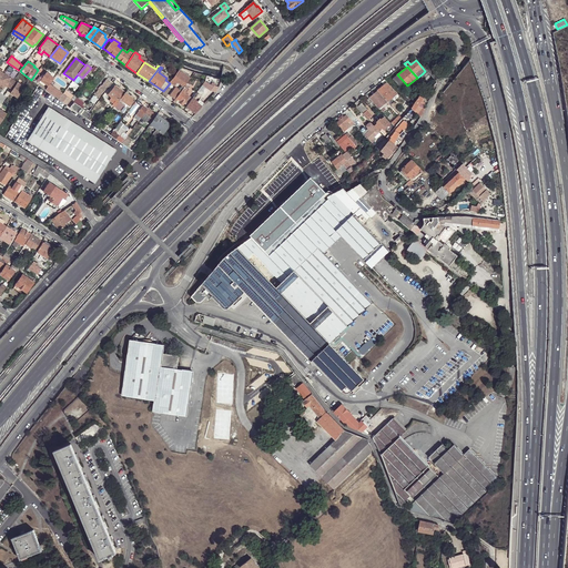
[(0,70),(0,87),(1,87),(4,89),(6,85),(13,90),(11,93),(18,98),(24,87),(18,82),(14,80),(11,78),(3,73),(0,70)]
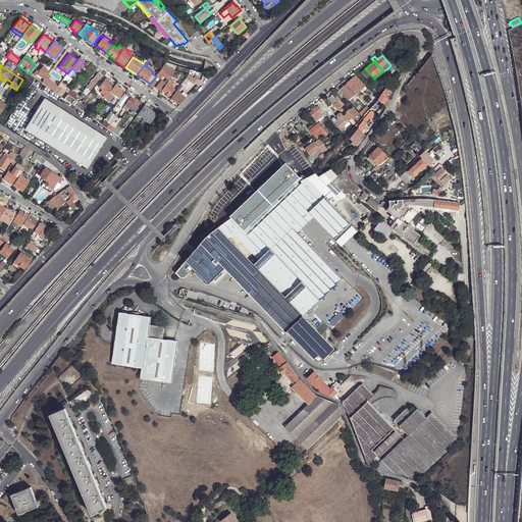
[(168,80),(175,70),(173,69),(171,72),(163,66),(156,76),(160,80),(163,75),(167,79),(164,83),(161,81),(156,88),(161,91),(166,84),(168,80)]
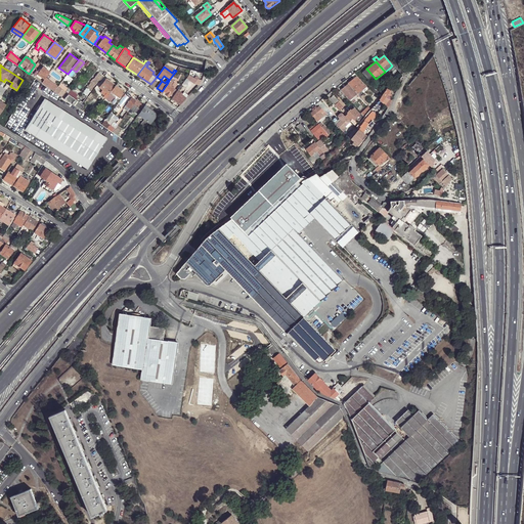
[(45,78),(50,73),(43,68),(39,72),(37,74),(45,79),(45,78)]
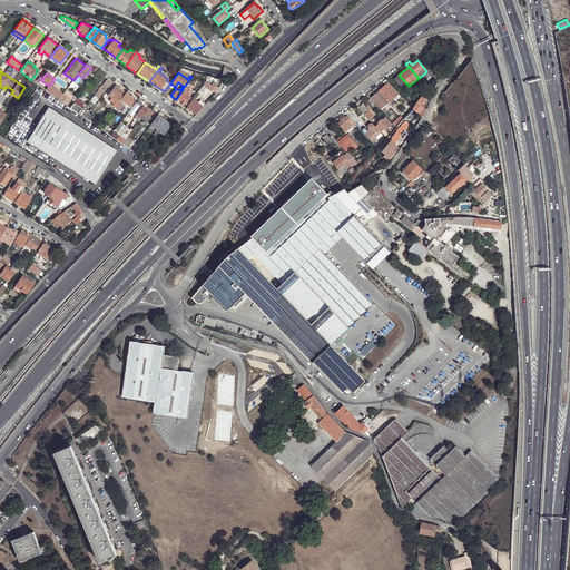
[(74,80),(64,74),(61,77),(71,84),(74,80)]
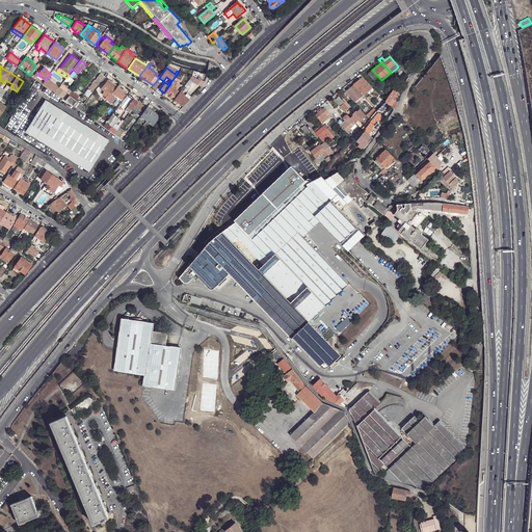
[(381,80),(372,70),(368,74),(376,82),(378,81),(380,82),(381,82),(382,83),(383,82),(381,80)]
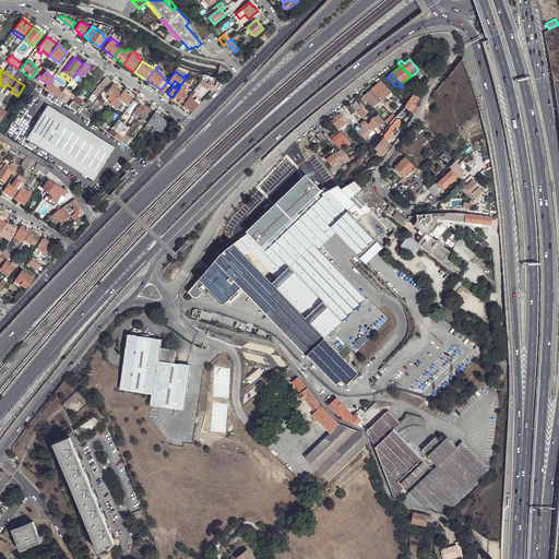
[(34,75),(31,79),(38,83),(45,88),(48,84),(39,79),(36,76),(34,75)]
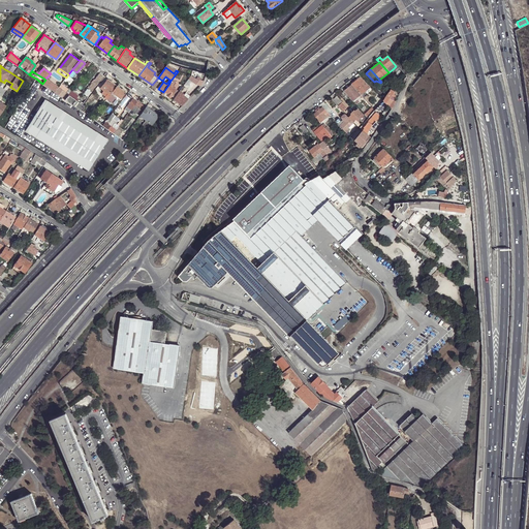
[(100,73),(92,83),(97,87),(101,83),(104,78),(100,73)]
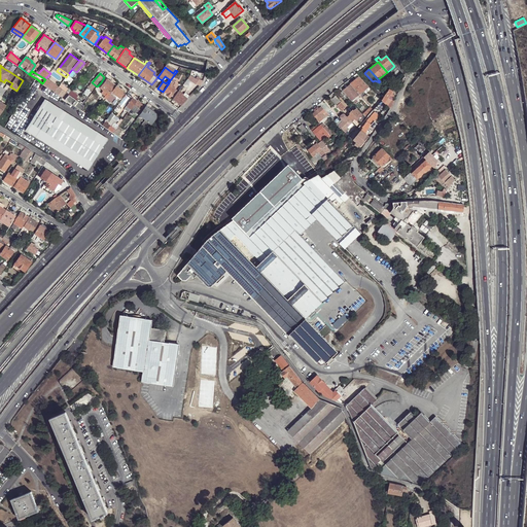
[(359,77),(357,73),(354,76),(356,79),(350,84),(359,95),(360,94),(369,86),(359,77)]
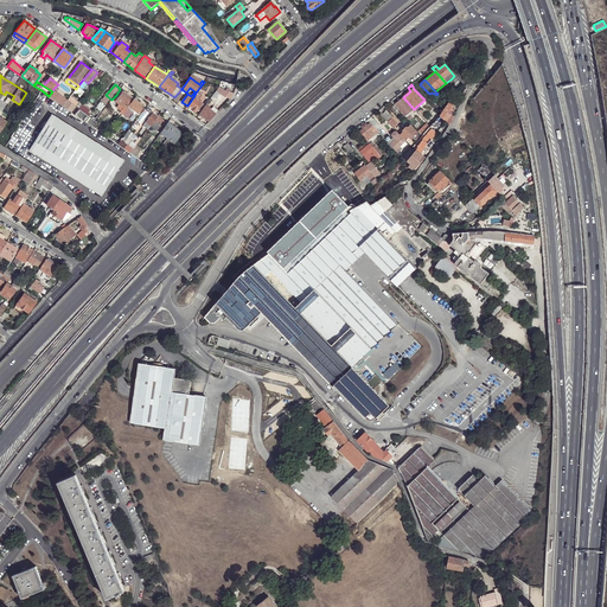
[(229,93),(219,87),(216,90),(225,97),(229,93)]
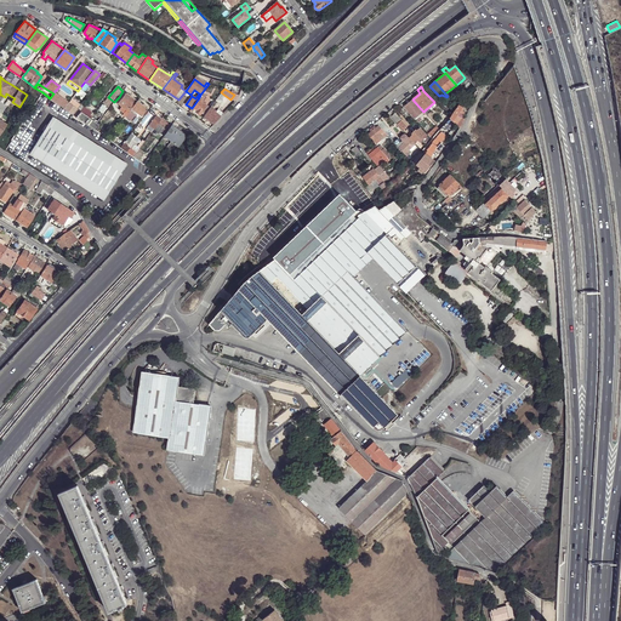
[(467,93),(463,90),(455,103),(459,106),(460,104),(467,93)]
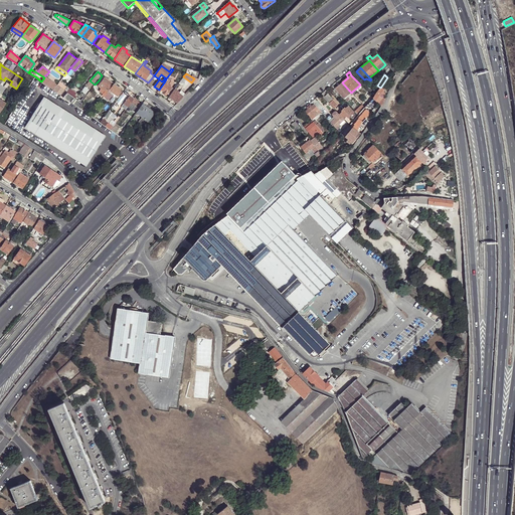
[(44,77),(41,81),(53,90),(57,86),(44,76),(44,77)]
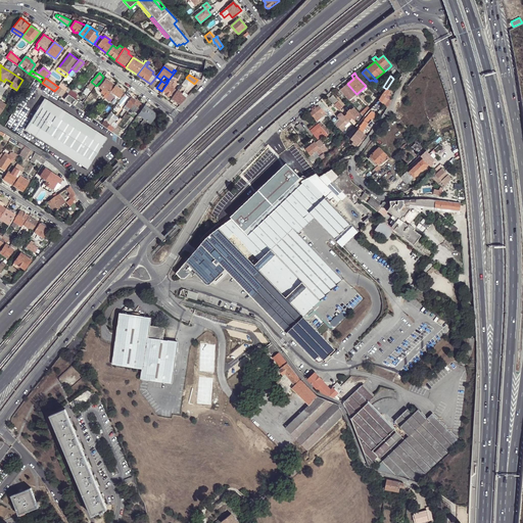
[(110,91),(115,85),(106,79),(100,88),(103,90),(101,93),(103,94),(102,96),(105,98),(109,93),(110,91)]
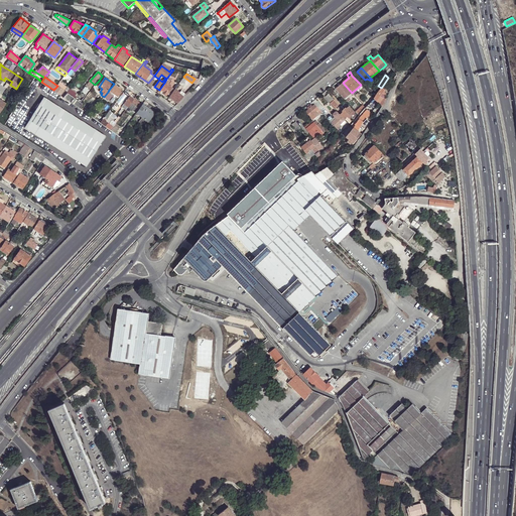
[(91,90),(95,85),(90,81),(87,86),(91,90)]
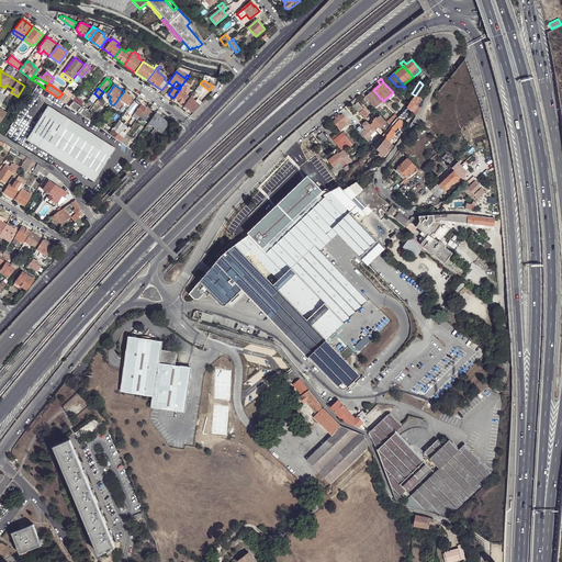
[(76,98),(65,90),(63,93),(74,101),(76,98)]
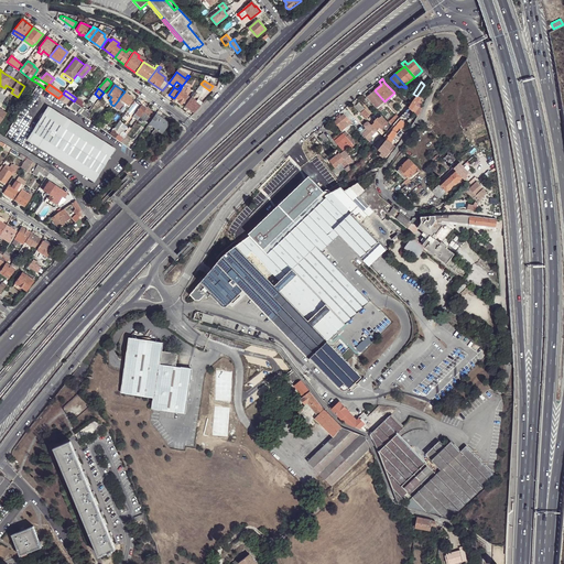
[(183,102),(186,105),(191,98),(187,96),(183,93),(180,90),(174,98),(173,100),(176,102),(177,101),(182,104),(183,102)]
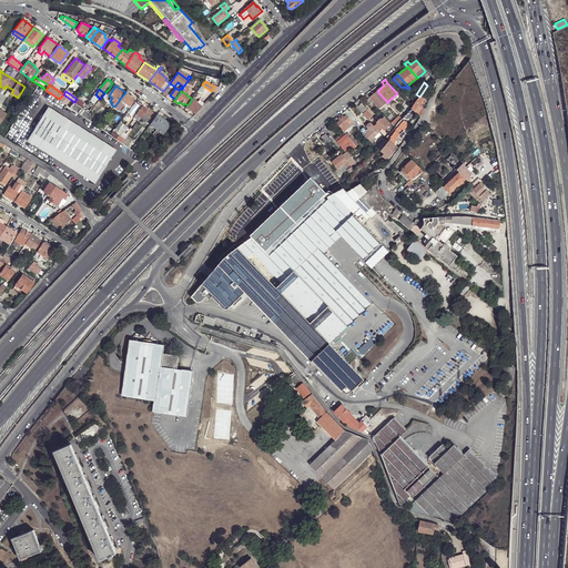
[(388,105),(389,104),(388,103),(387,102),(377,91),(369,97),(383,112),(386,109),(383,105),(386,103),(388,105)]
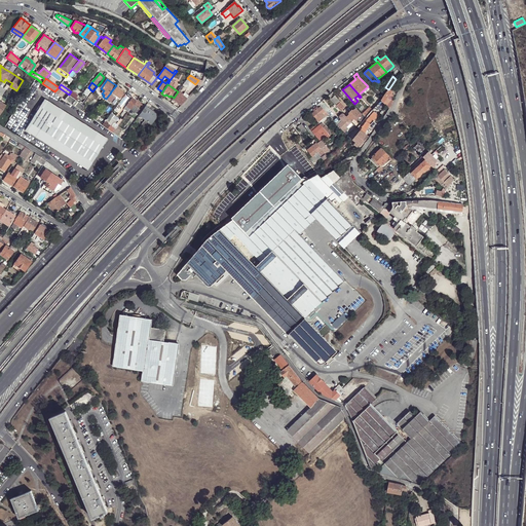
[(120,88),(116,85),(111,91),(116,95),(119,98),(124,91),(120,88)]
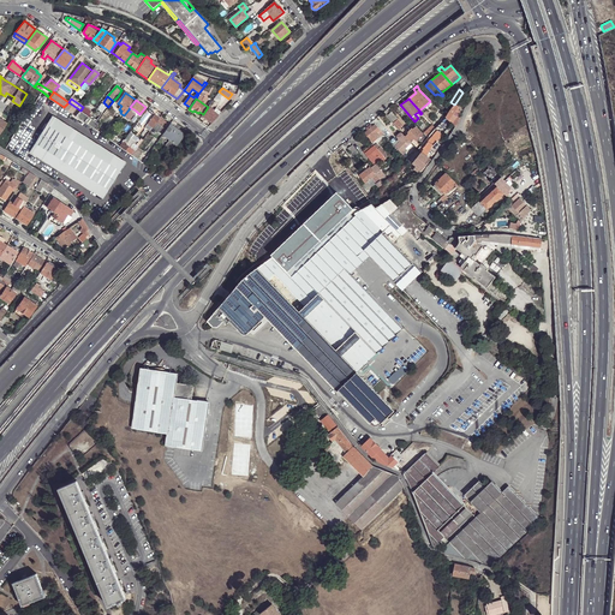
[(81,111),(69,102),(64,107),(76,117),(81,111)]
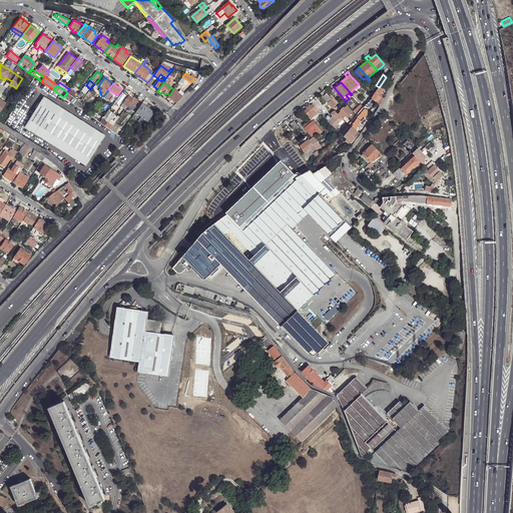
[(384,90),(380,86),(379,87),(372,97),(374,100),(377,103),(380,106),(383,100),(381,98),(382,97),(384,94),(381,93),(382,91),(384,90)]
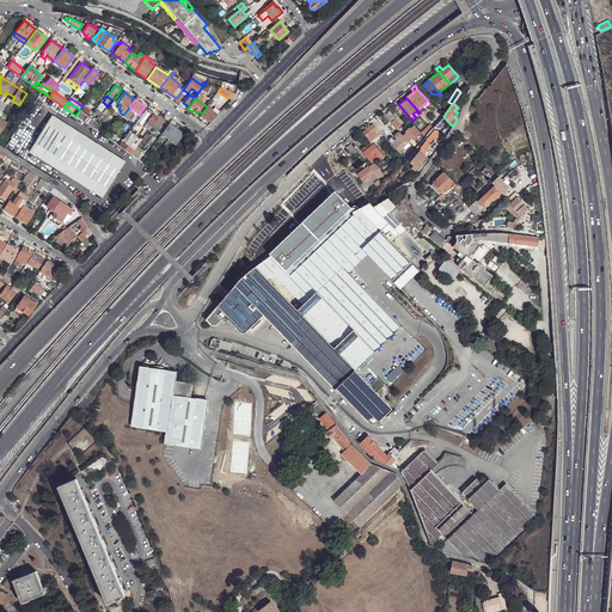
[(201,115),(210,123),(220,111),(215,108),(213,109),(208,105),(207,106),(202,114),(201,115)]
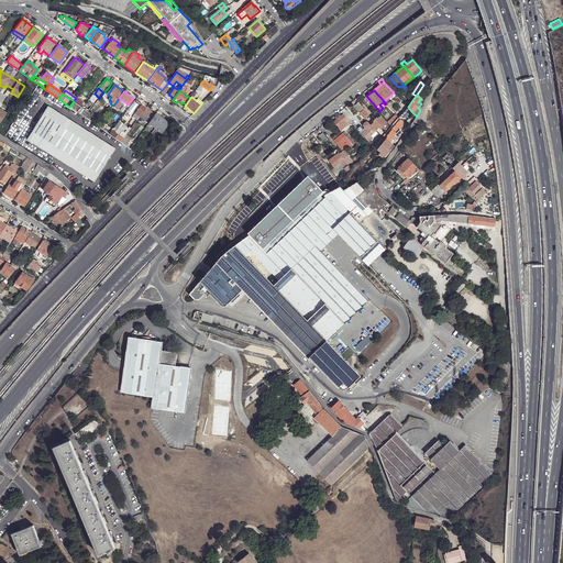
[(367,106),(371,103),(365,97),(362,100),(367,106)]
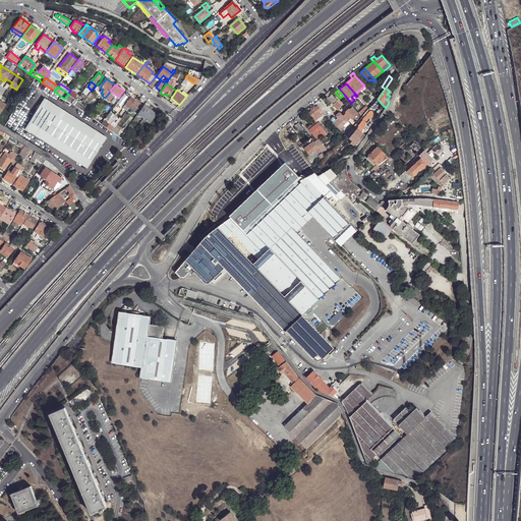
[(68,94),(64,99),(79,109),(82,106),(81,106),(82,105),(80,104),(80,105),(73,100),(76,95),(71,91),(70,91),(68,94)]
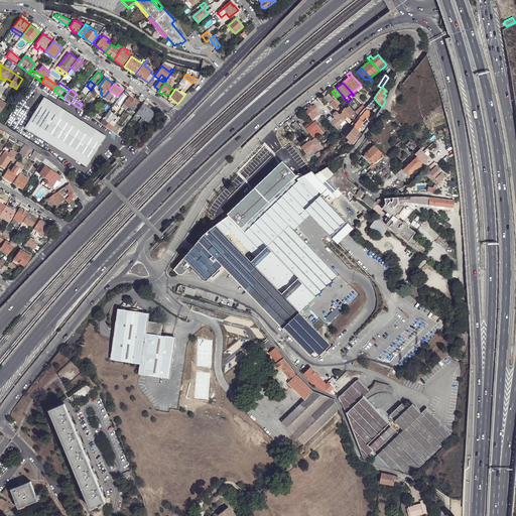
[(368,104),(374,98),(368,92),(365,95),(368,99),(365,102),(368,104)]
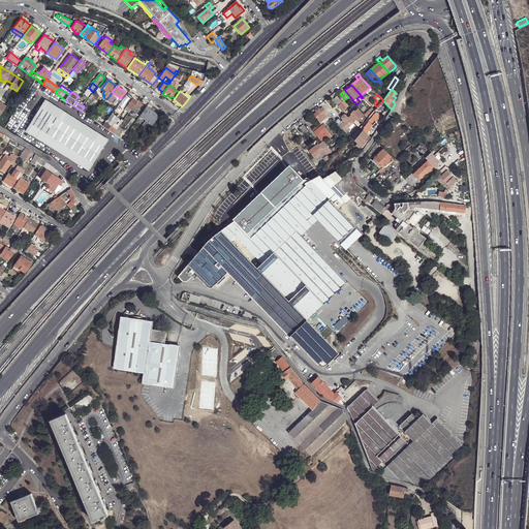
[(336,96),(333,99),(339,105),(342,102),(336,96)]
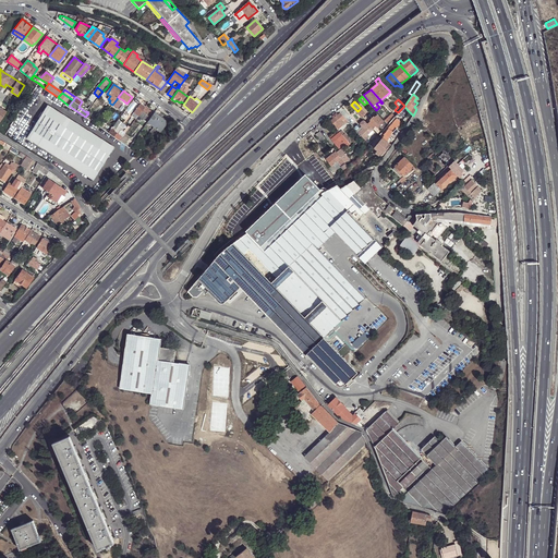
[(138,117),(145,107),(140,104),(133,112),(138,117)]
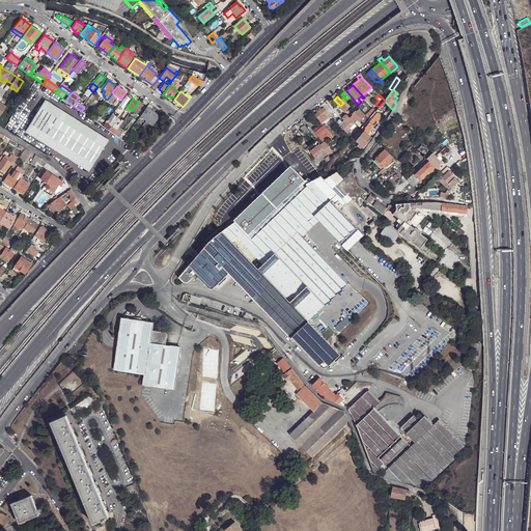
[(24,128),(26,129),(44,103),(40,101),(24,128)]
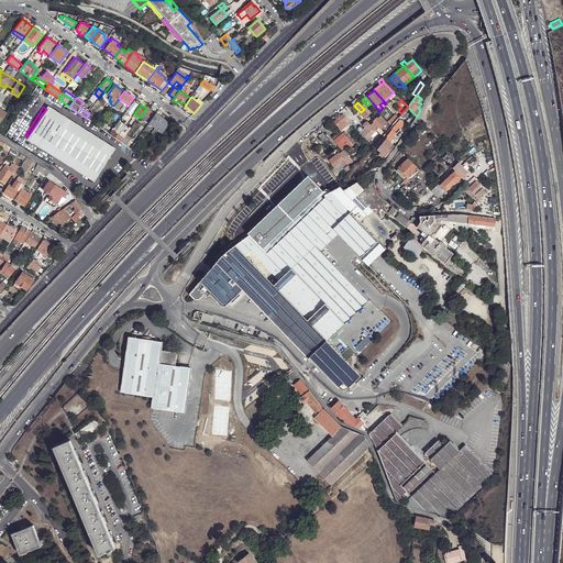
[(46,109),(28,136),(26,140),(94,181),(114,150),(47,107),(46,109)]
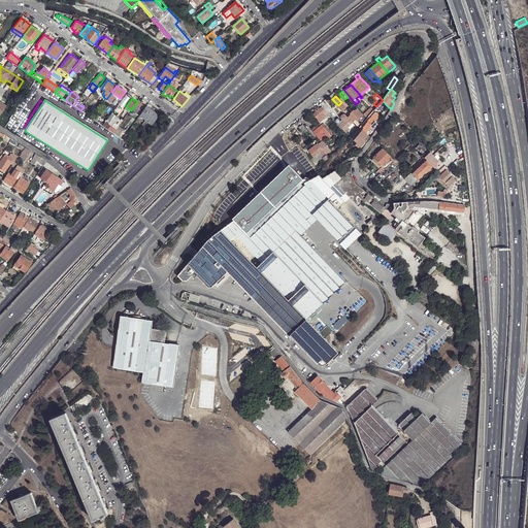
[(143,106),(137,101),(131,110),(137,114),(143,106)]
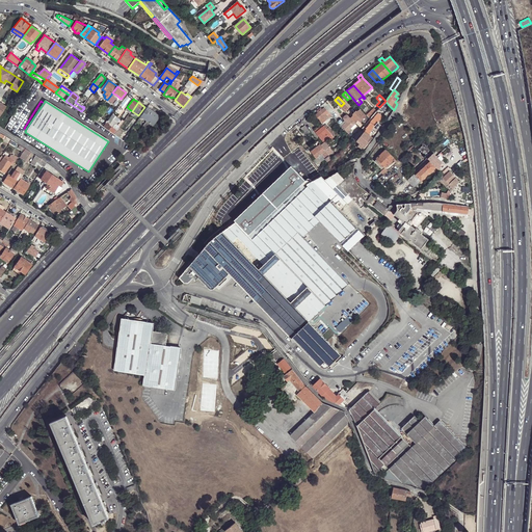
[(159,117),(147,108),(140,116),(147,121),(143,126),(149,130),(150,131),(159,117)]
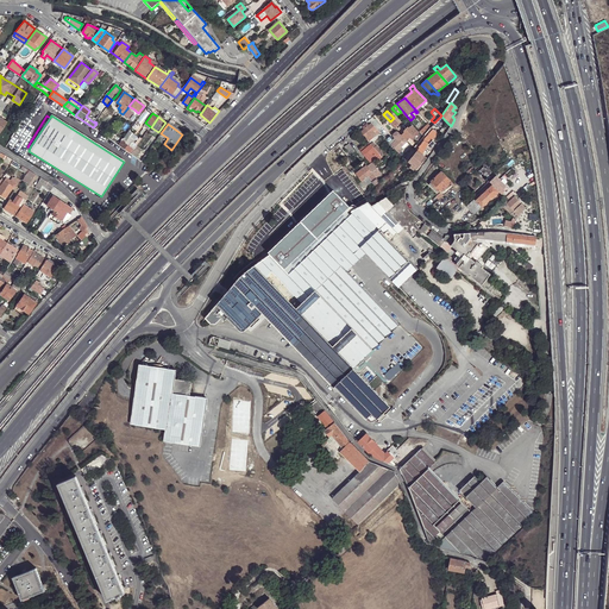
[(369,140),(380,132),(372,124),(369,126),(366,124),(363,127),(364,130),(362,131),(369,140)]
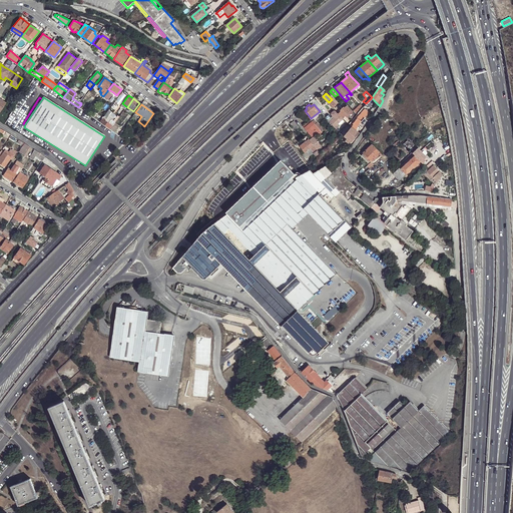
[(342,111),(339,113),(343,118),(346,116),(348,118),(353,113),(348,106),(345,108),(344,107),(341,110),(342,111)]
